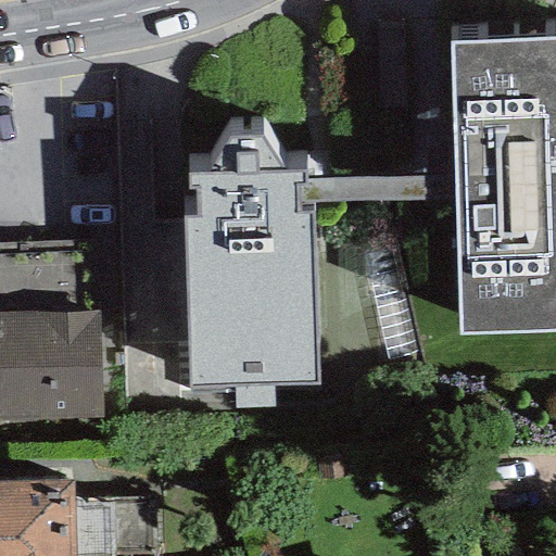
[(555,39),(450,43),(460,335),(555,330),(555,39)]
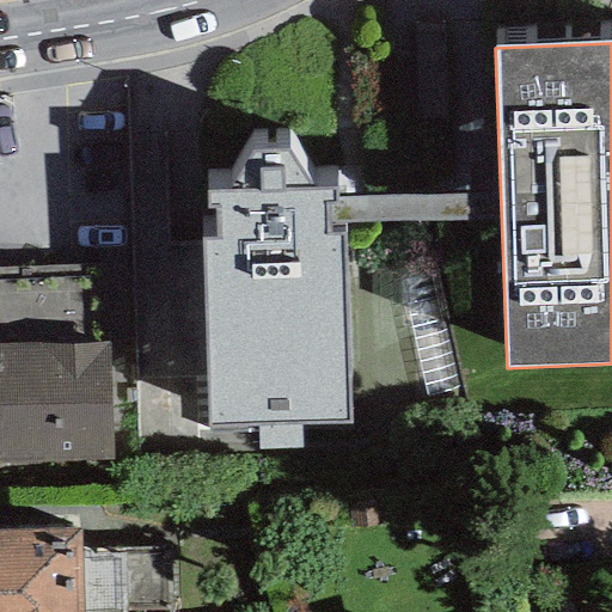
[(228,191),(206,193),(206,209),(216,208),(216,240),(202,240),(207,426),(257,424),(258,451),(301,450),(301,426),(349,424),(344,236),(325,237),(324,203),(335,203),(335,199),(335,189),(311,189),(288,150),(252,152),(228,191)]
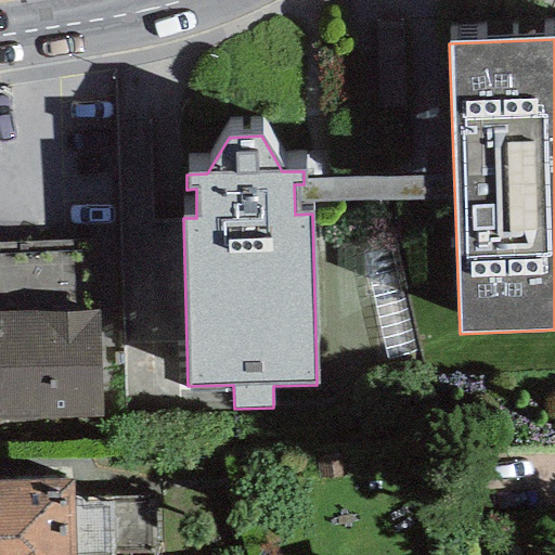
[(423,177),(304,180),(304,184),(294,184),(295,215),(312,214),(311,203),(423,199),(423,177)]
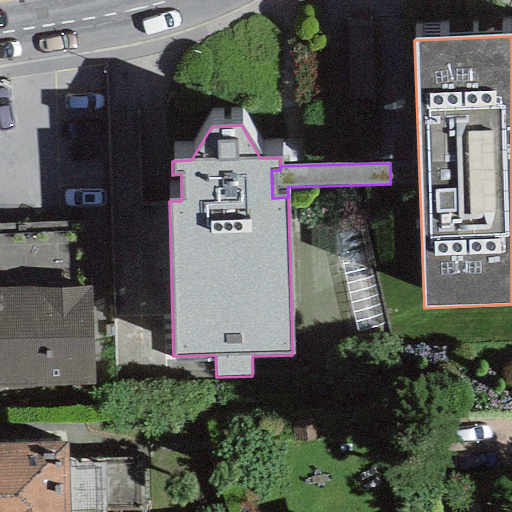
[(360,229),(333,236),(356,333),(384,326),(360,229)]
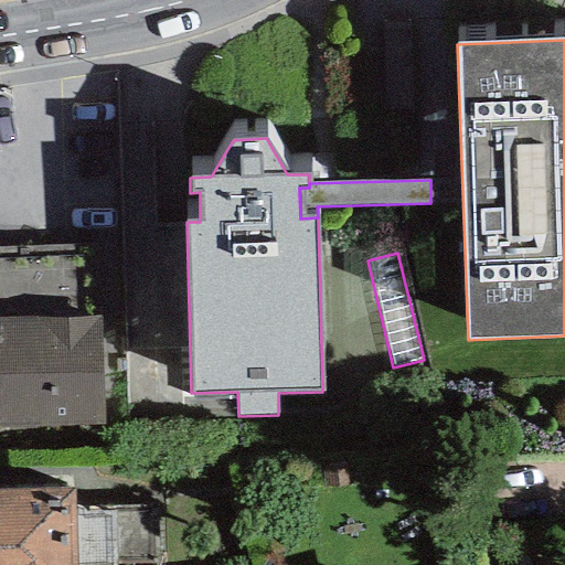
[(102,317),(0,320),(0,428),(105,425),(102,317)]
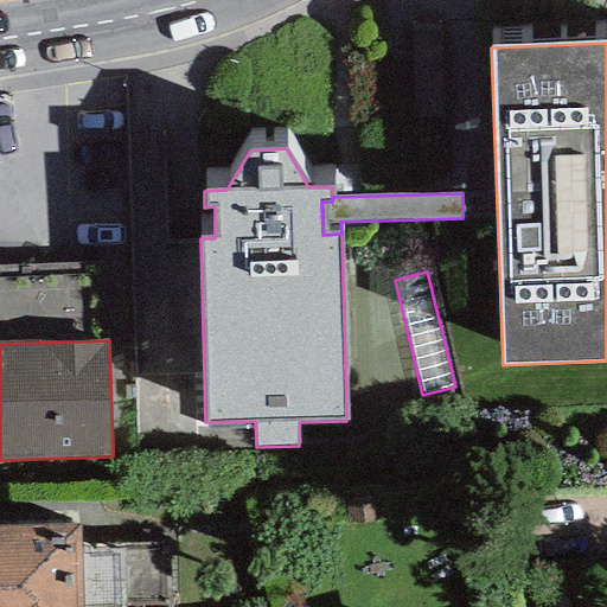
[(78,532),(0,532),(0,606),(78,606),(78,547),(78,532)]
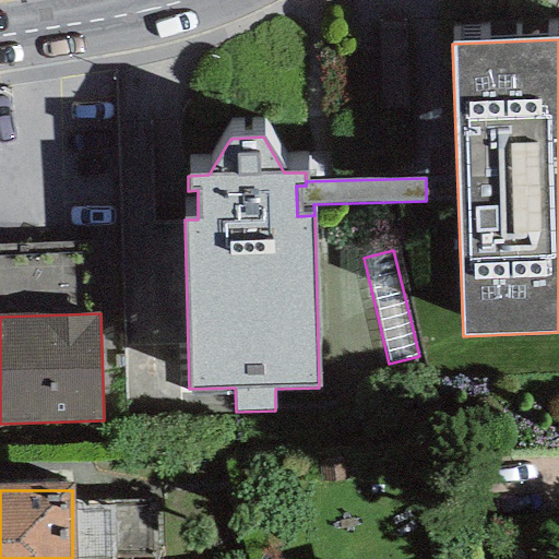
[(156,502),(72,503),(72,558),(114,558),(157,558),(156,502)]
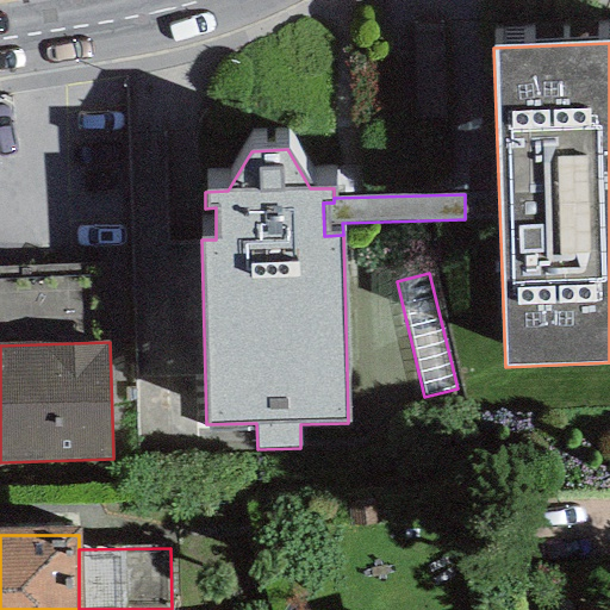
All buildings are outlined.
